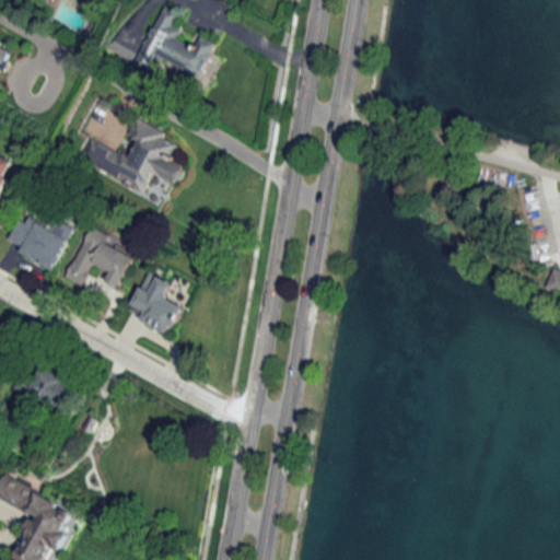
[(218,44),(200,35),(195,47),(177,38),(182,28),(174,25),(181,12),(163,3),(132,66),(151,76),(160,58),(200,78),(218,44)]
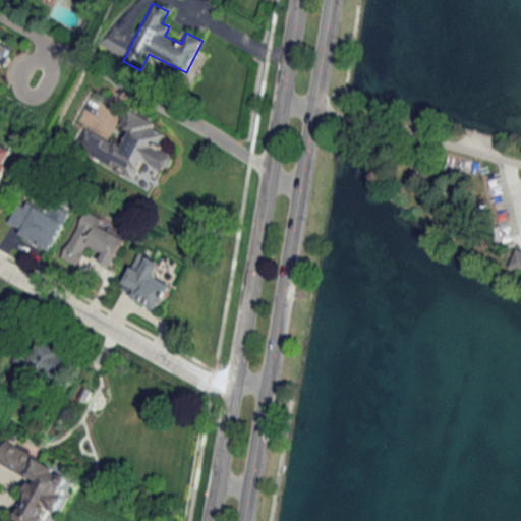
[(0,71),(12,47),(0,41),(0,33),(3,25),(0,23),(0,71)]
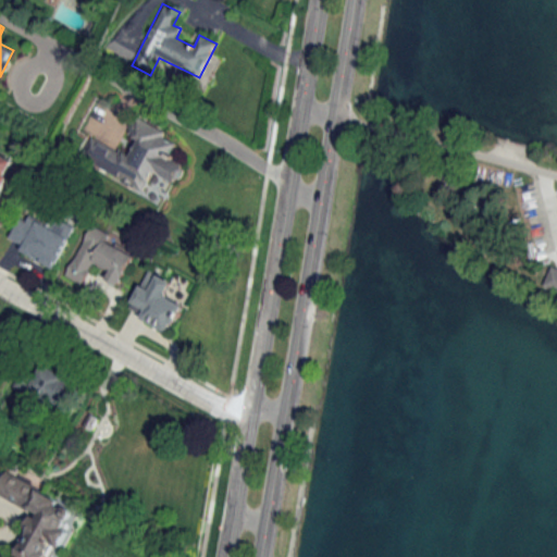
[(145,189),(152,172),(177,183),(187,162),(172,156),(180,139),(136,120),(128,135),(138,139),(132,156),(89,137),(79,160),(145,189)]
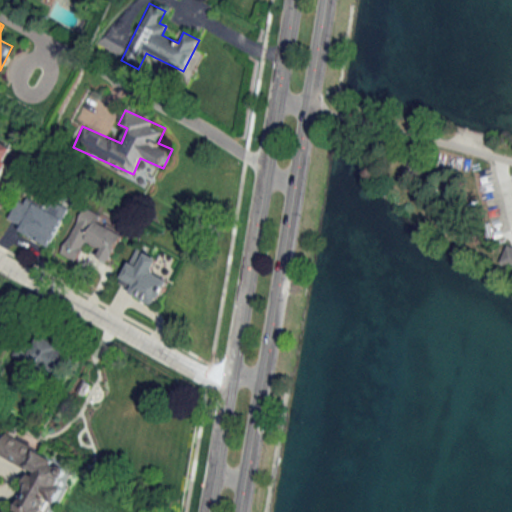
[(0,177),(17,146),(0,136),(0,177)]
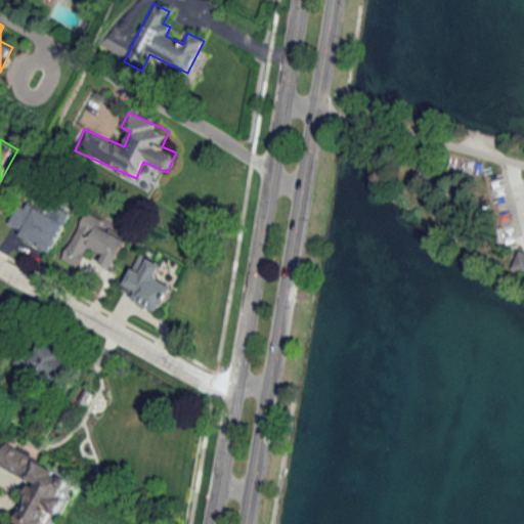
[(51,252),(71,212),(52,204),(47,214),(19,201),(6,228),(51,252)]
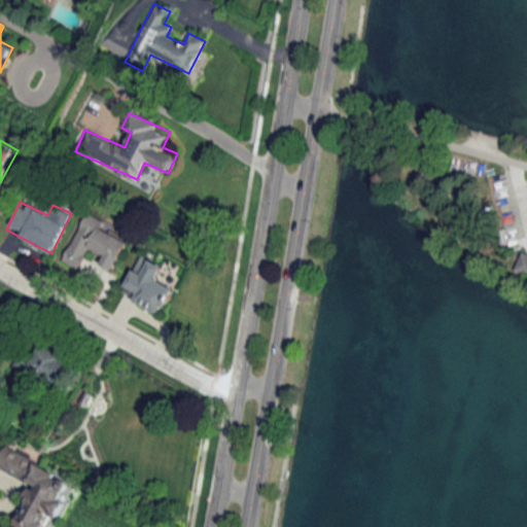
[(62,262),(80,270),(89,250),(103,257),(100,265),(113,271),(128,239),(107,231),(111,223),(84,212),(62,262)]
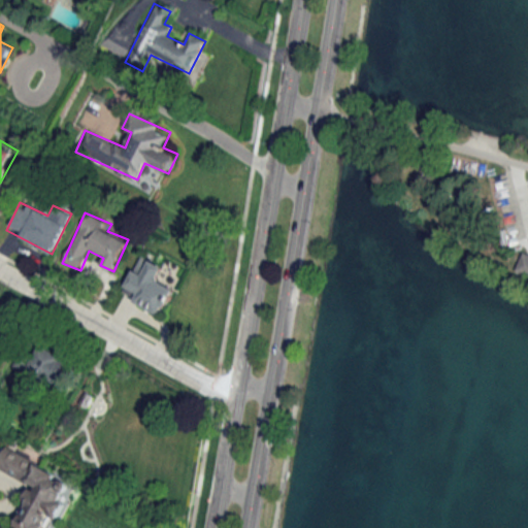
[(524,253),(527,254),(527,273),(517,269),(524,253)]
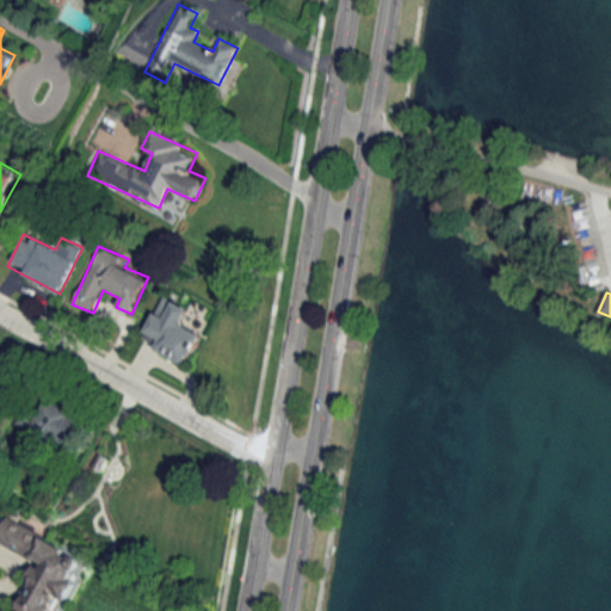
[(187,365),(203,332),(183,322),(190,308),(162,295),(140,343),(187,365)]
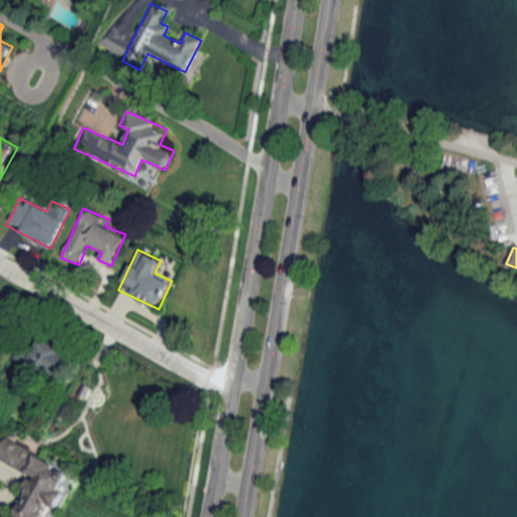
[(63,381),(74,353),(24,333),(12,359),(63,381)]
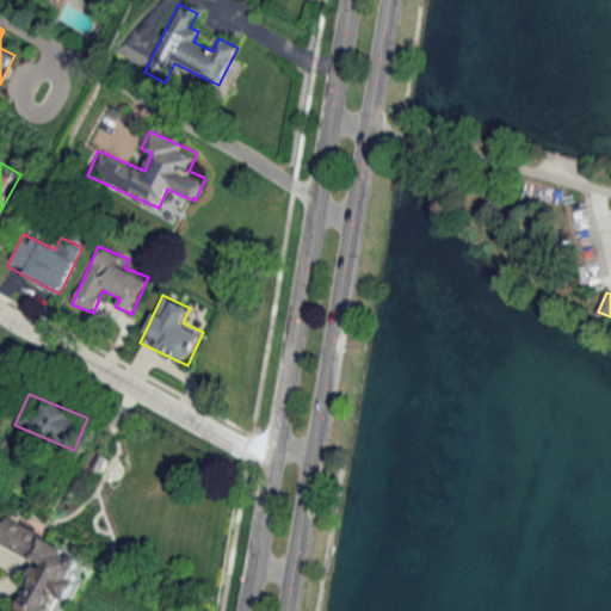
[(165,498),(172,481),(118,457),(93,513),(124,528),(142,488),(165,498)]
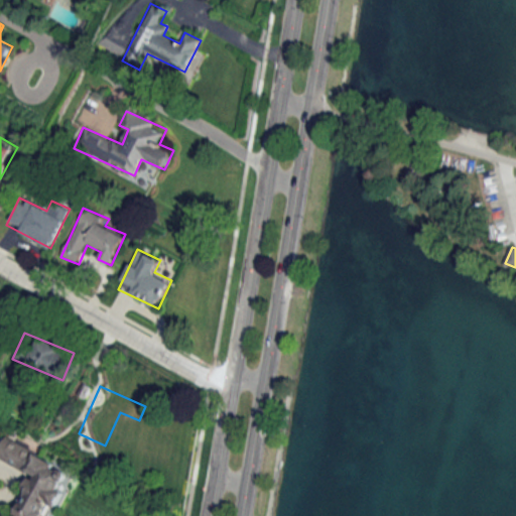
[(48,515),(71,468),(4,437),(0,445),(0,460),(32,475),(13,515),(48,515)]
